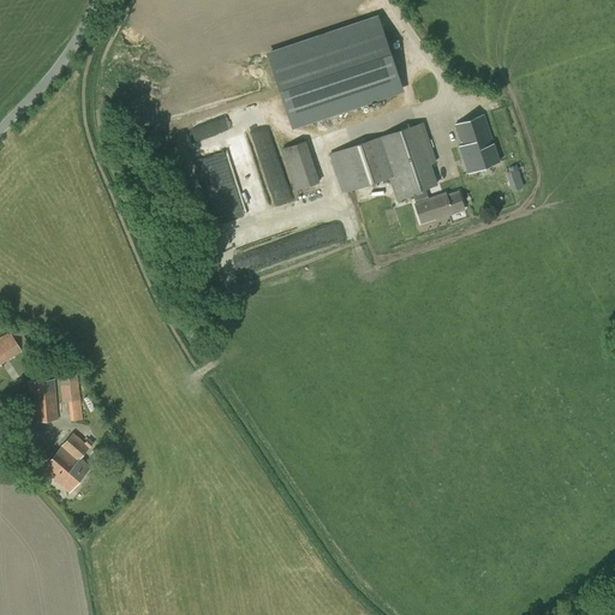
[(401,89),(377,18),(268,55),(292,126),(401,89)]
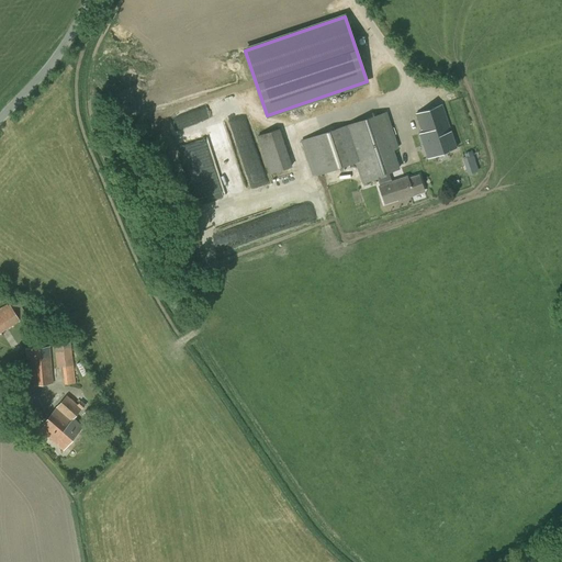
[(441,104),(416,114),(422,133),(419,134),(427,158),(457,148),(452,134),(461,131),(458,119),(448,122),(441,104)]
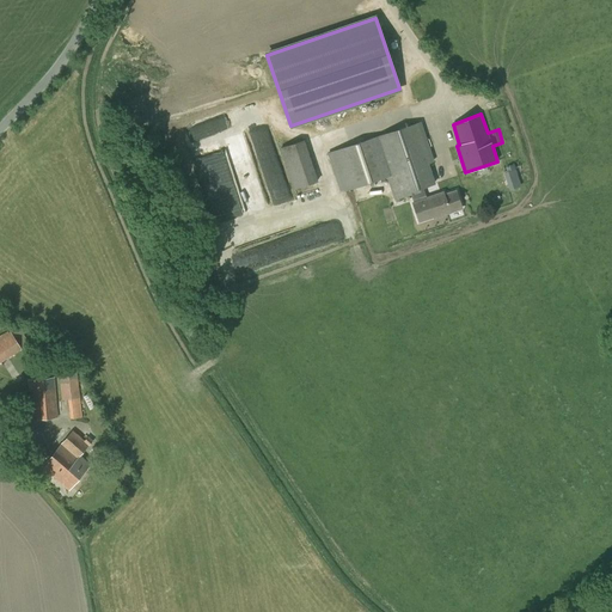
[(414,202),(412,203),(418,222),(433,218),(433,219),(461,209),(456,190),(444,195),(444,191),(427,197),(423,188),(435,184),(428,163),(434,161),(421,122),(328,153),(341,193),(386,177),(395,200),(410,194),(414,202)]
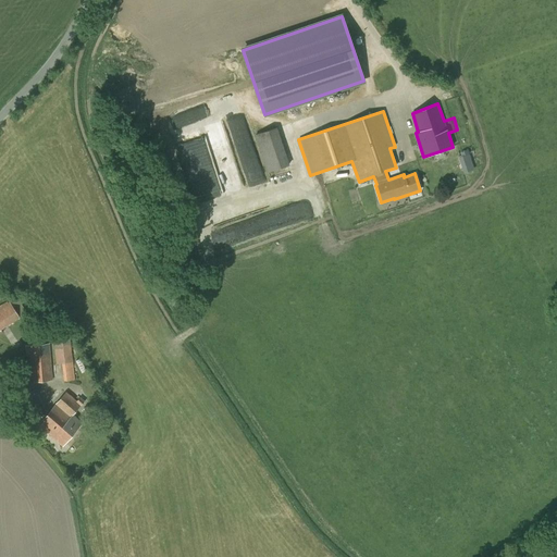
[(289,165),(277,127),(255,135),(267,173),(289,165)]
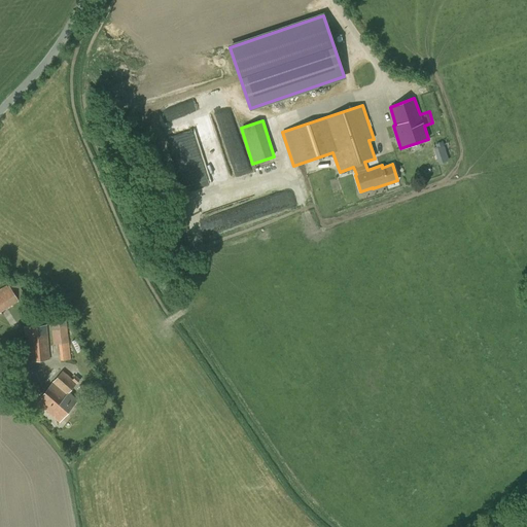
[(442,141),(445,150),(452,148),(449,139),(442,141)]
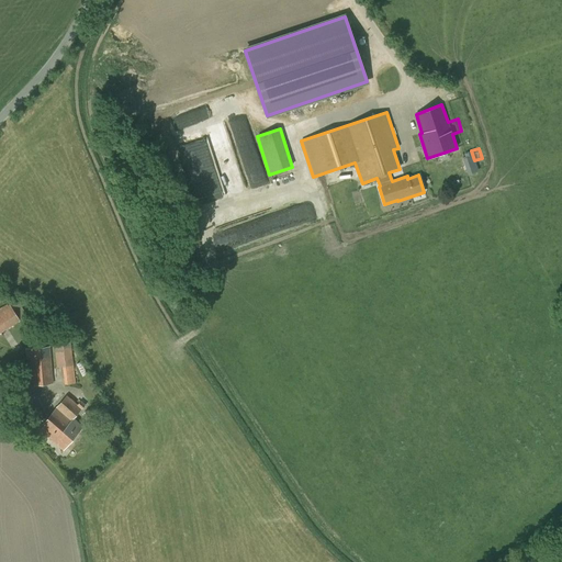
[(0,307),(0,333),(20,321),(9,303),(0,307)]
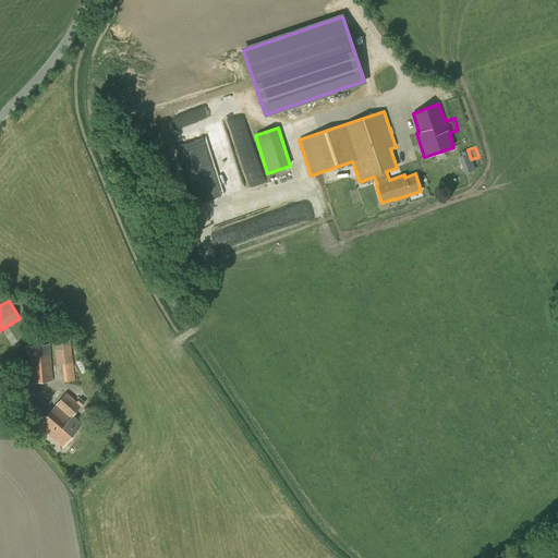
[(62,364),(64,381),(75,380),(68,322),(51,324),(56,365),(62,364)]
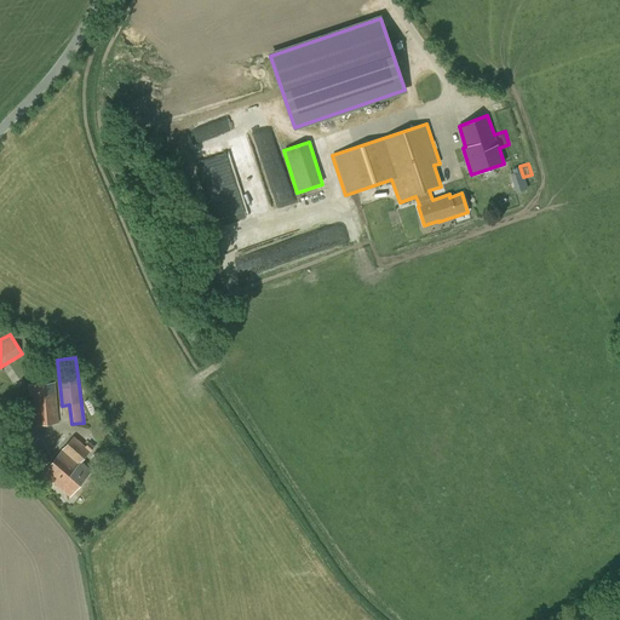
[(28,385),(32,425),(59,423),(56,383),(28,385)]
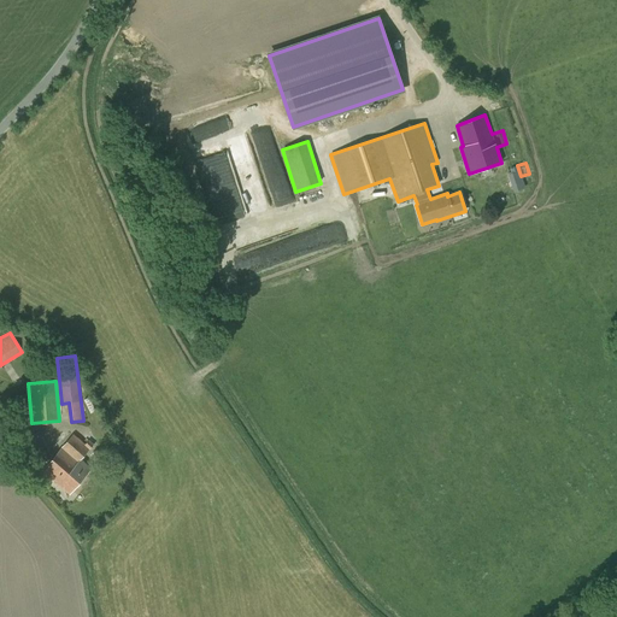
[(74,434),(42,470),(69,494),(92,468),(81,459),(94,444),(88,440),(84,444),(74,434)]
